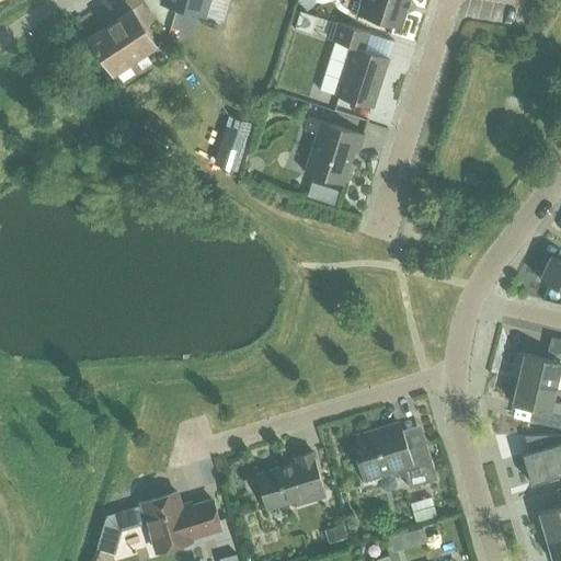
[(162,0),(162,3),(205,16),(209,0),(162,0)]
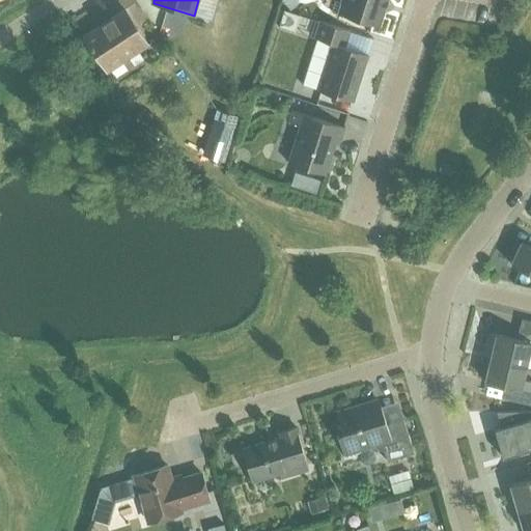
[(299,0),(283,0),(291,9),(301,1),(299,0)]
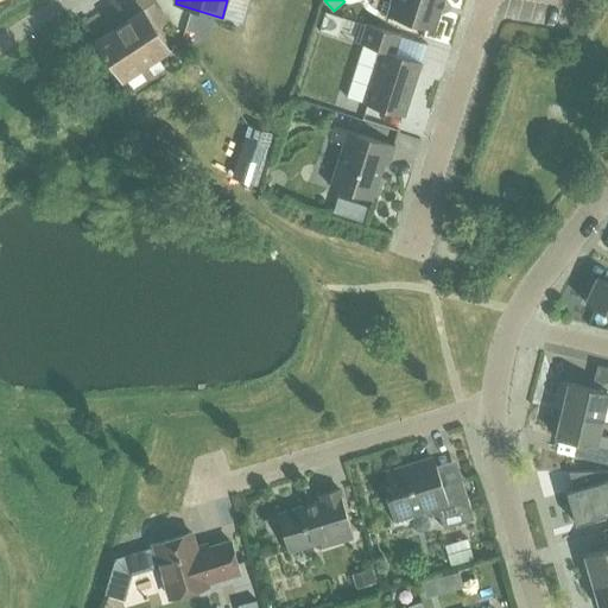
[(380,13),(432,31),(438,12),(441,13),(444,2),(442,1),(442,0),(392,0),(391,4),(384,1),(380,13)]
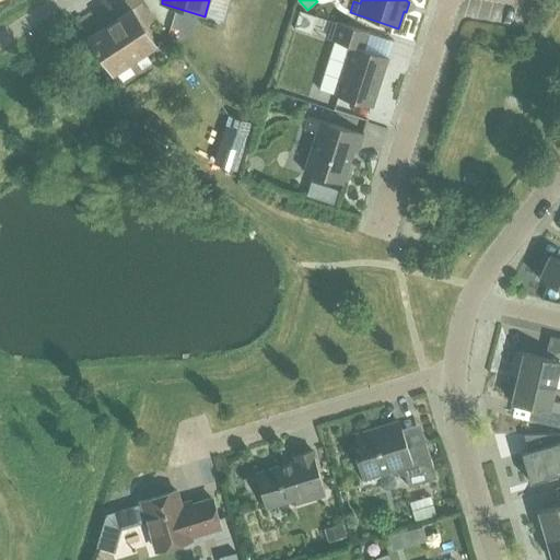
[(132,10),(89,38),(113,76),(156,47),(132,10)]
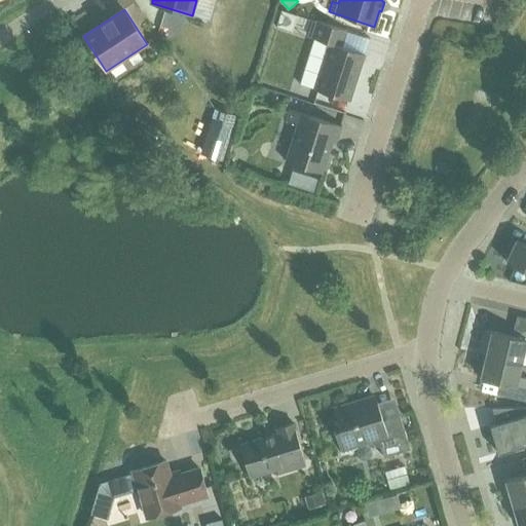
[(282,9),(276,26),(294,31),(299,14),(282,9)]
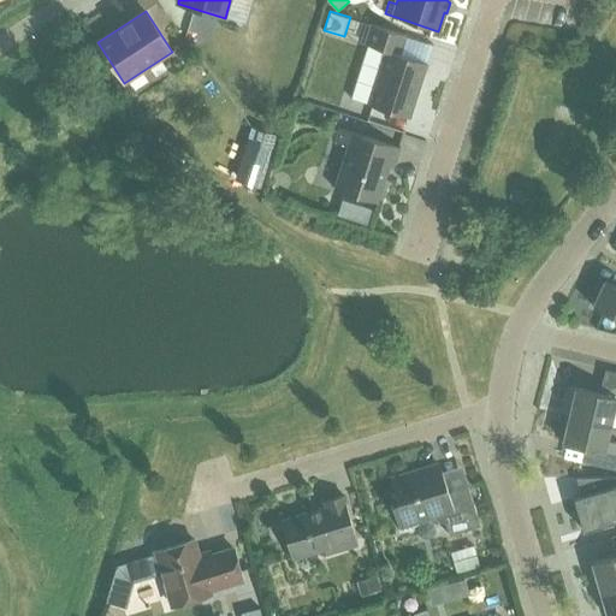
[(428,63),(400,54),(404,35),(371,24),(365,43),(386,49),(369,105),(410,118),(428,63)]
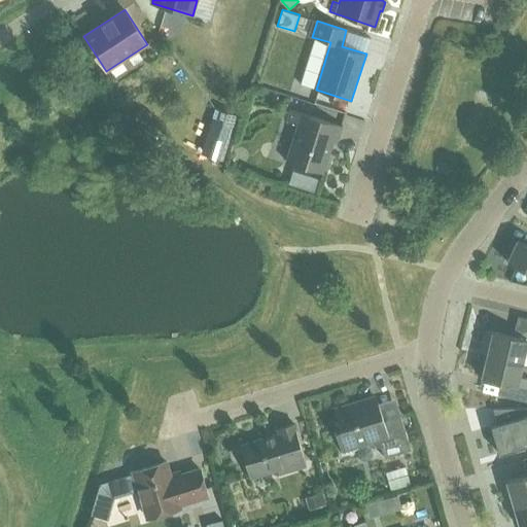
[(215,108),(202,152),(223,160),(237,115),(215,108)]
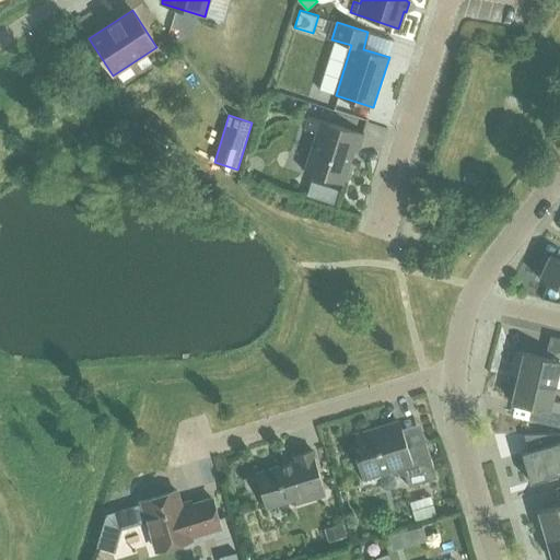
[(316,132),(304,172),(343,184),(354,151),(359,152),(364,135),(308,116),(305,129),(316,132)]
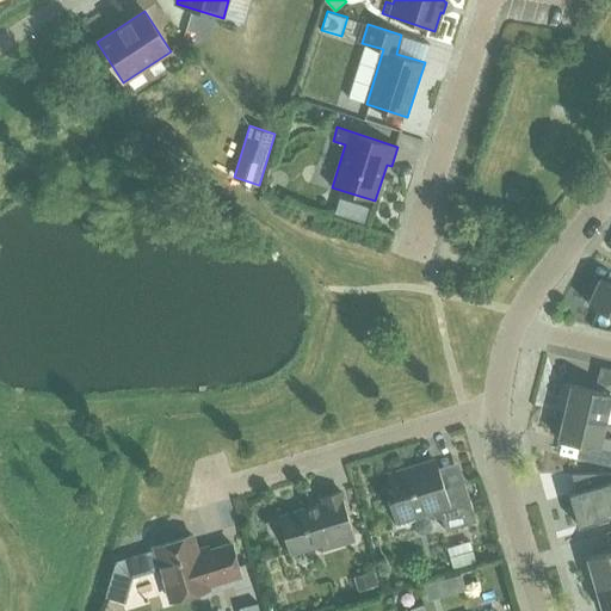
[(363,222),(368,208),(363,207),(341,199),(337,214),(359,221),(363,222)]
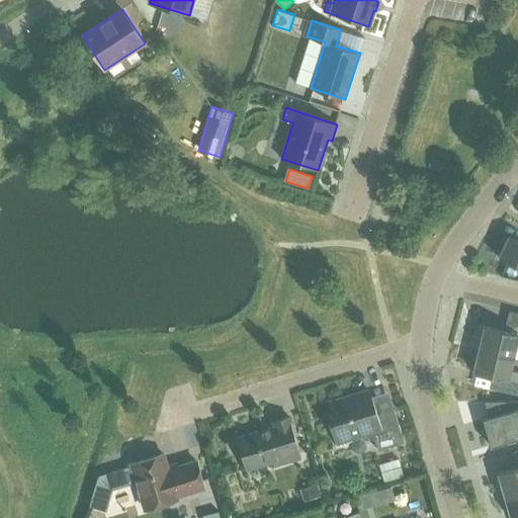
[(517,240),(509,236),(499,258),(517,266),(517,240)]
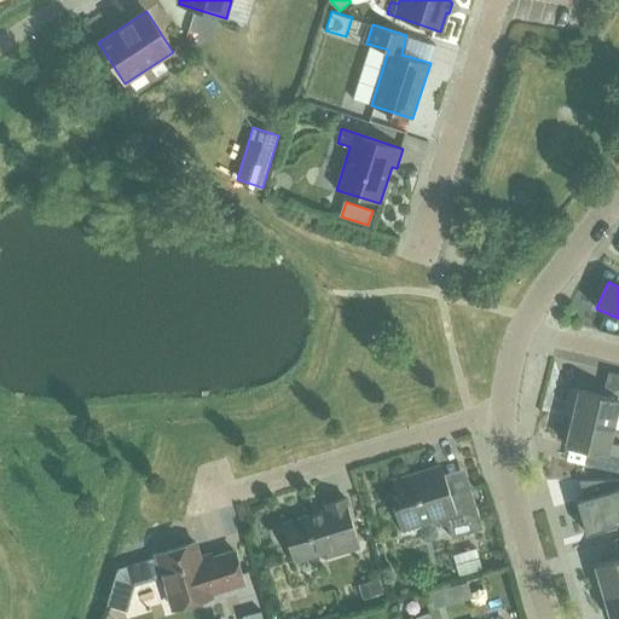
[(579,389),(572,418),(614,428),(618,429),(618,376),(608,375),(607,379),(603,395),(579,389)]
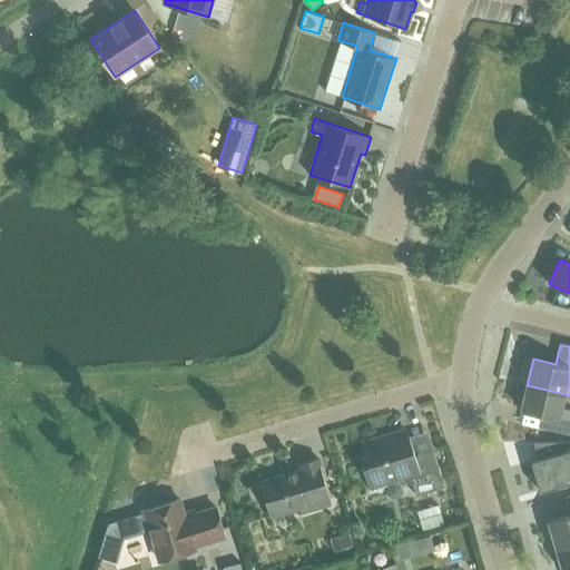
[(566,394),(527,385),(521,410),(543,414),(540,428),(569,434),(569,410),(562,408),(566,394)]
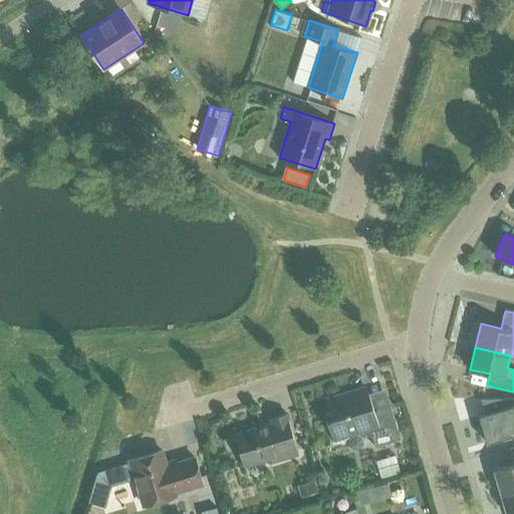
[(344,396),(326,401),(332,419),(327,421),(334,443),(349,439),(347,432),(358,429),(359,431),(362,430),(371,434),(375,447),(402,439),(392,407),(374,412),(369,395),(367,389),(351,394),(352,396),(344,398),(344,396)]
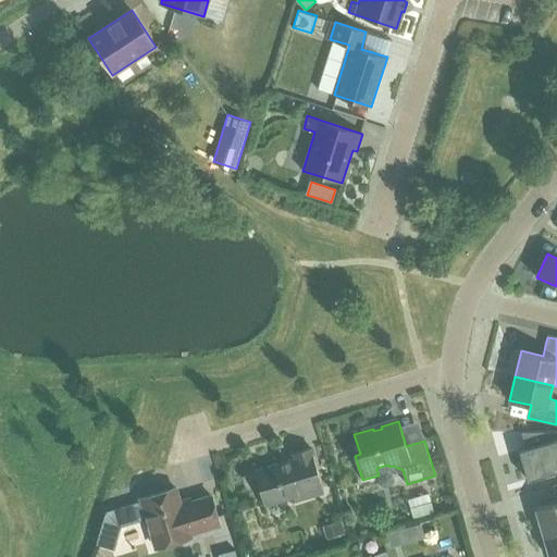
[(519,450),(512,453),(521,482),(528,480),(556,471),(556,431),(546,431),(549,442),(522,449),(520,450),(519,450)]
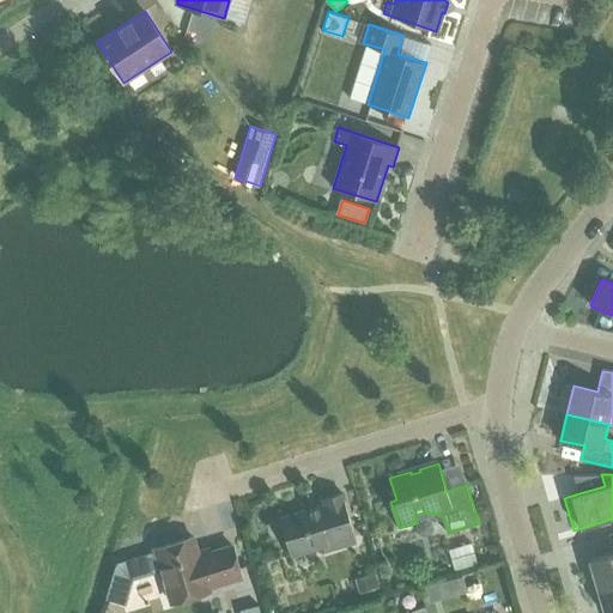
[(326,505),(280,519),(291,556),(323,546),(325,551),(357,540),(341,492),(323,498),(326,505)]
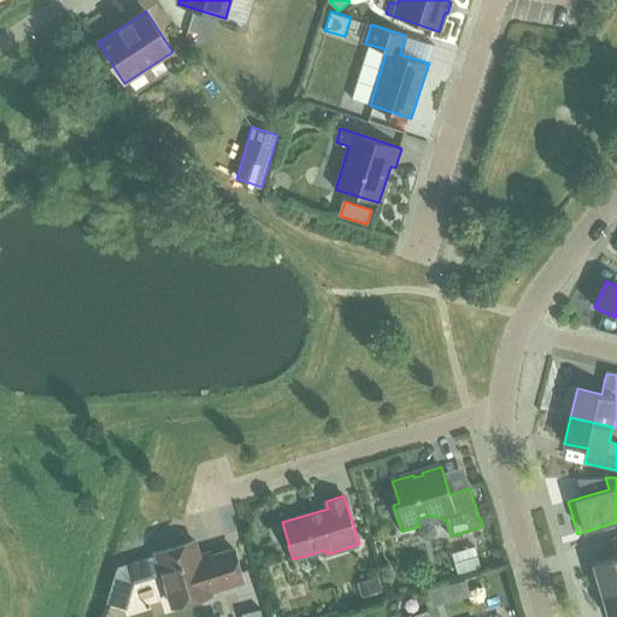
[(113,582),(107,603),(127,609),(134,583),(142,580),(163,574),(174,607),(211,595),(210,591),(244,581),(234,550),(200,559),(194,540),(157,552),(158,556),(133,563),(118,568),(113,582)]
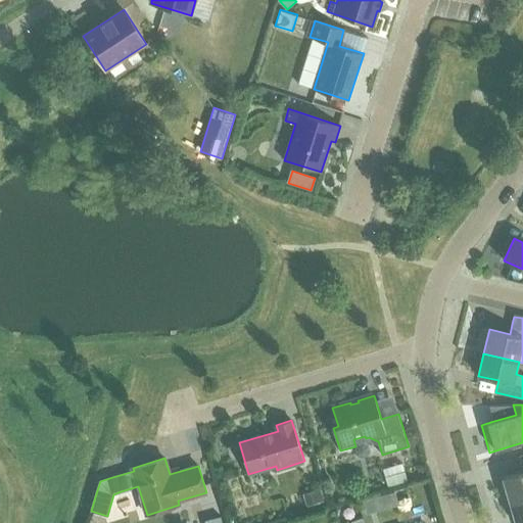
[(510,500),(522,495),(522,459),(520,460),(522,472),(504,478),(510,500)]
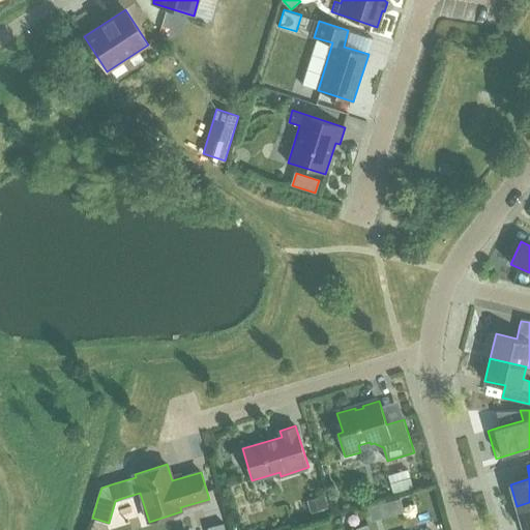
[(410,477),(391,483),(393,492),(412,487),(410,477)]
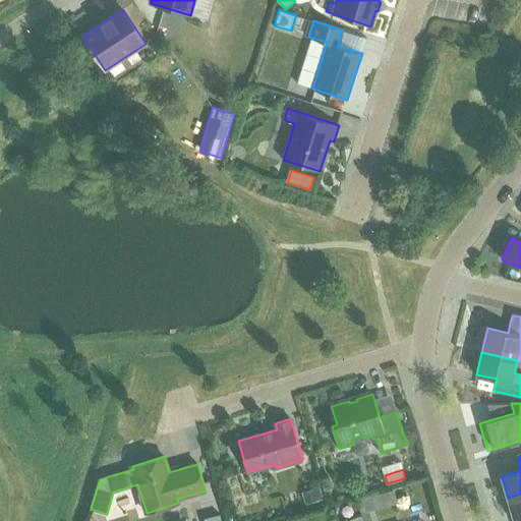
[(271,482),(270,471),(254,472),(255,483),(271,482)]
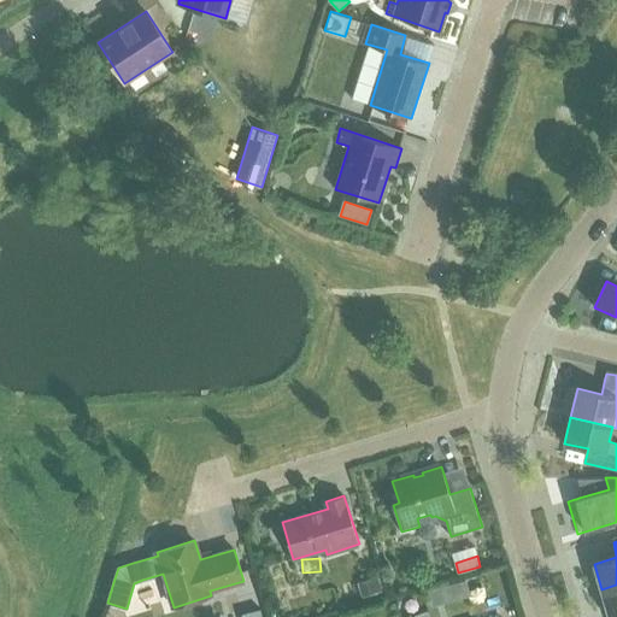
[(363,598),(385,592),(380,575),(359,581),(363,598)]
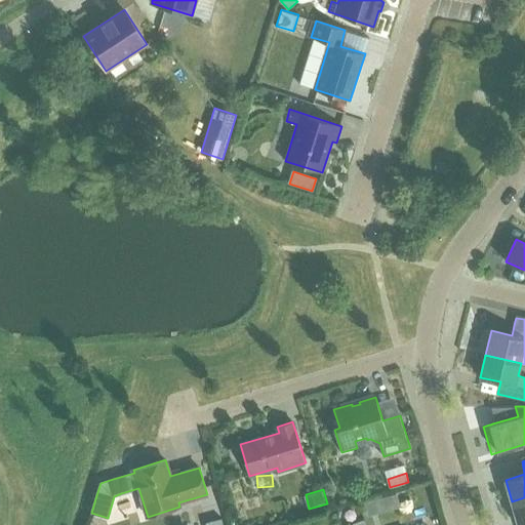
[(524,524),(524,497),(512,501),(518,524),(522,523),(522,524),(524,524)]
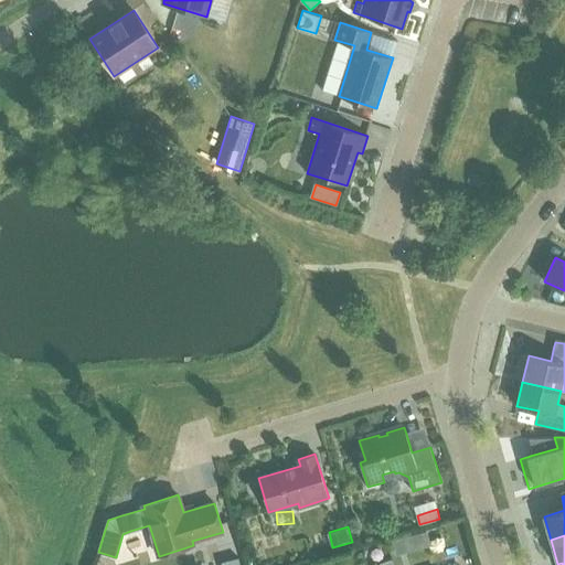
[(404,540),(392,543),(395,556),(408,553),(404,540)]
